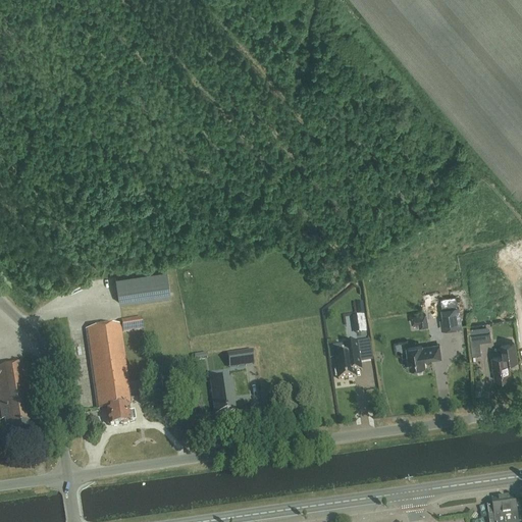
[(166,270),(115,278),(119,304),(170,297),(166,270)]
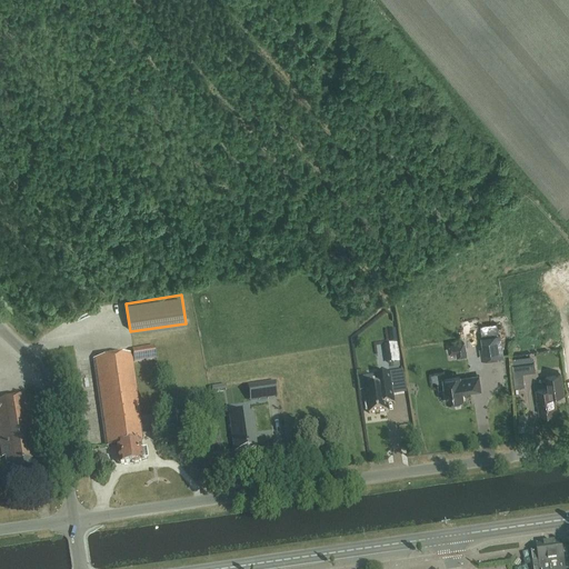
[(480,327),(480,329),(486,360),(502,358),(498,326),(497,325),(480,327)]
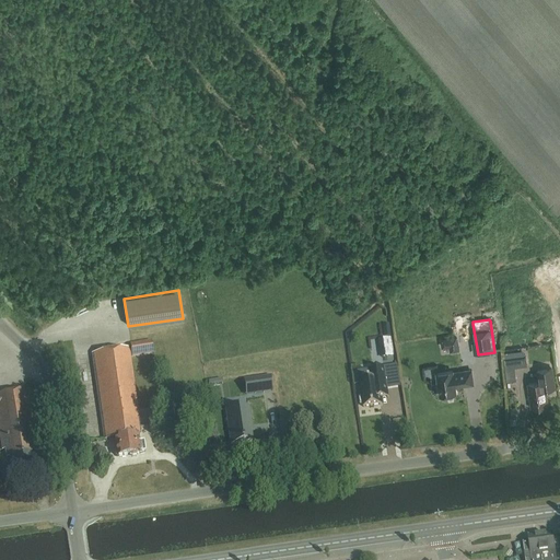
[(381,358),(394,357),(391,339),(378,340),(381,358)]
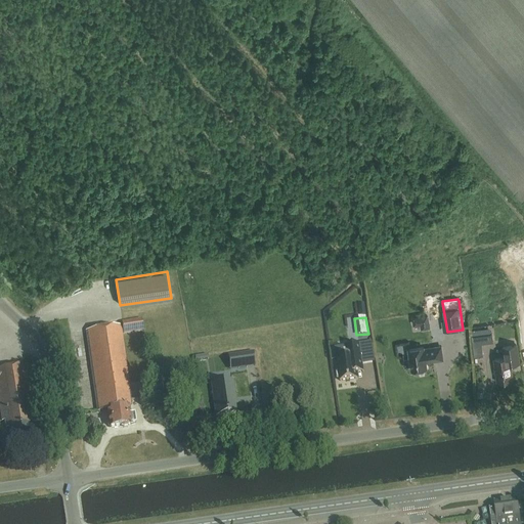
[(123,334),(143,331),(141,318),(122,321),(123,334)]
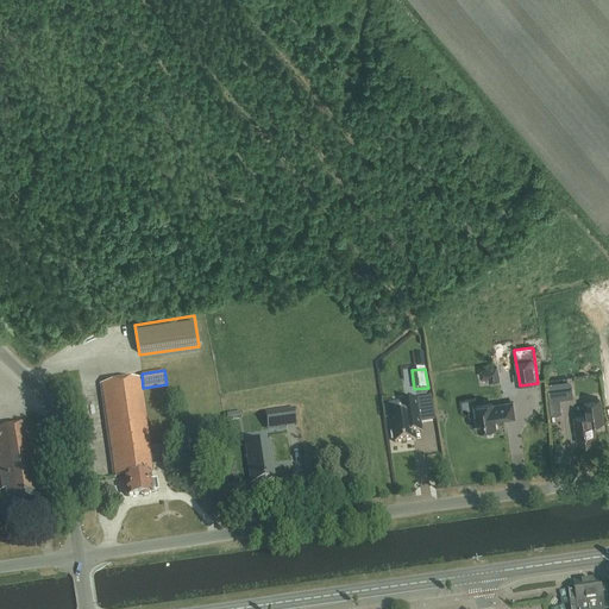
[(148,495),(149,493),(151,493),(151,491),(157,491),(156,479),(150,481),(149,472),(152,471),(150,456),(151,454),(140,378),(100,384),(114,477),(124,476),(127,496),(142,494),(143,495),(148,495)]
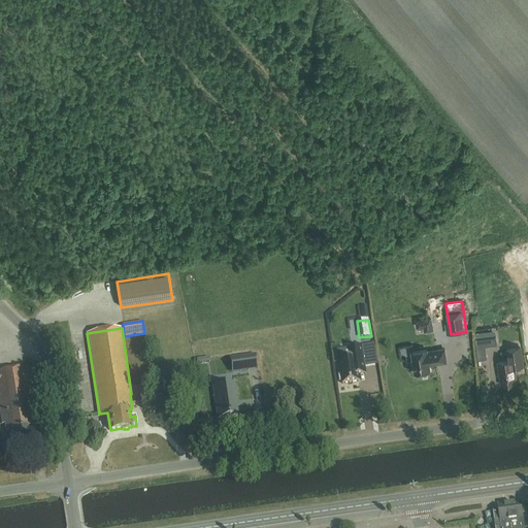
[(362,347),(348,349),(350,358),(339,360),(341,373),(338,373),(339,382),(342,381),(342,384),(360,382),(359,375),(366,374),(362,347)]
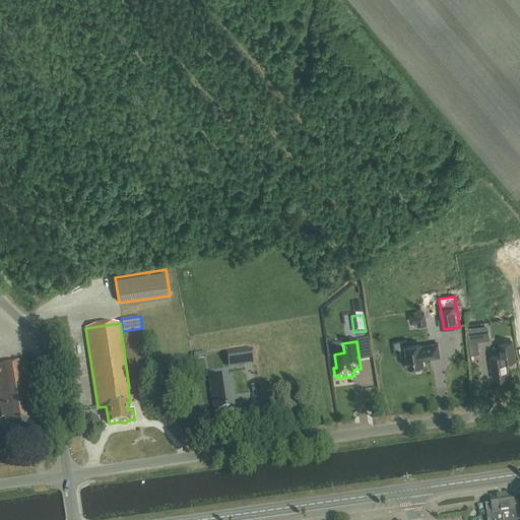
[(495,379),(508,377),(506,362),(515,361),(513,342),(500,344),(501,354),(491,356),(495,379)]
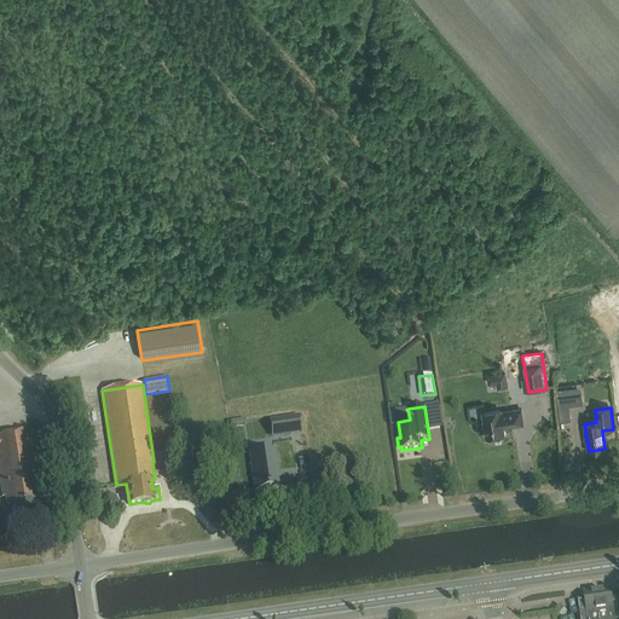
[(485,435),(486,435),(486,438),(503,435),(503,428),(524,424),(521,410),(501,412),(499,410),(482,412),(485,423),(482,424),(481,424),(479,426),(479,428),(478,429),(478,432),(479,434),(481,435),(482,435),(485,435)]
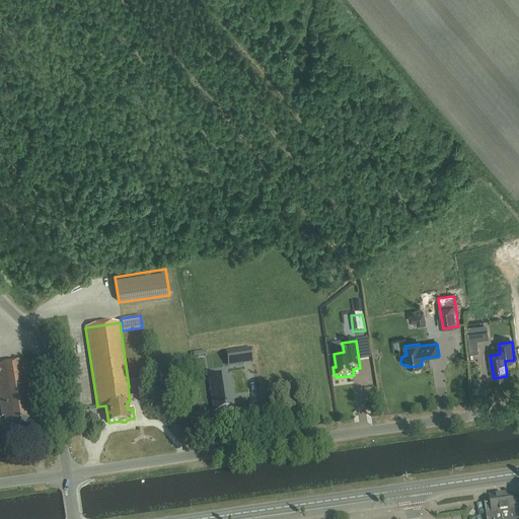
[(234,352),(226,353),(228,365),(244,363),(252,362),(251,350),(243,351),(234,352)]
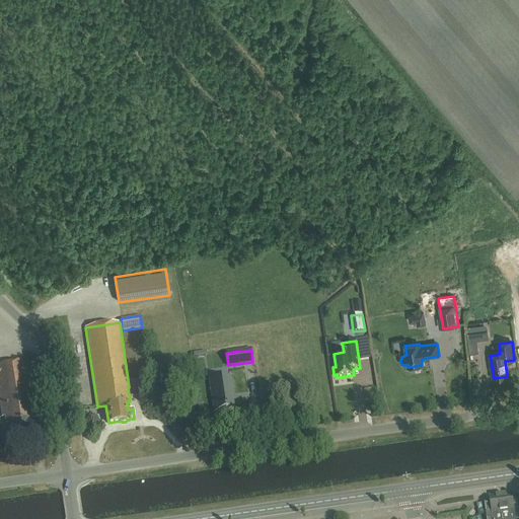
[(30,427),(36,426),(26,362),(0,365),(0,406),(1,417),(5,417),(6,425),(8,425),(10,436),(31,433),(30,427)]
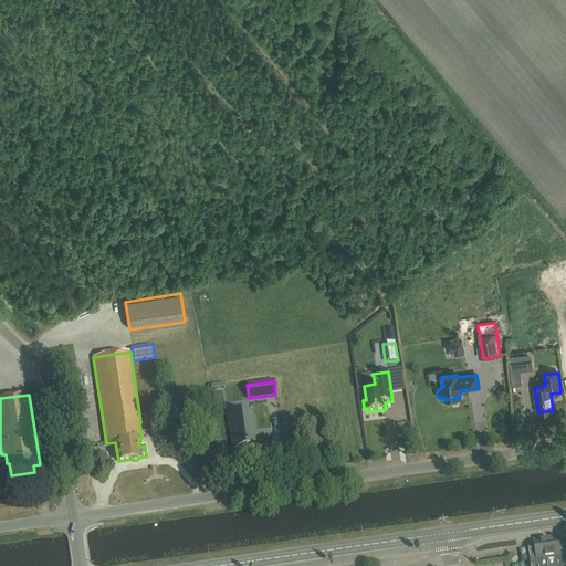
[(253,430),(251,411),(228,415),(233,449),(254,446),(252,430),(253,430)]
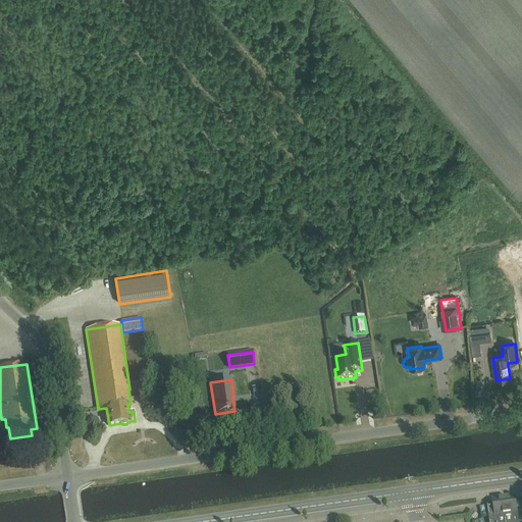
[(212,433),(203,437),(204,439),(207,442),(212,440),(213,435),(212,433)]
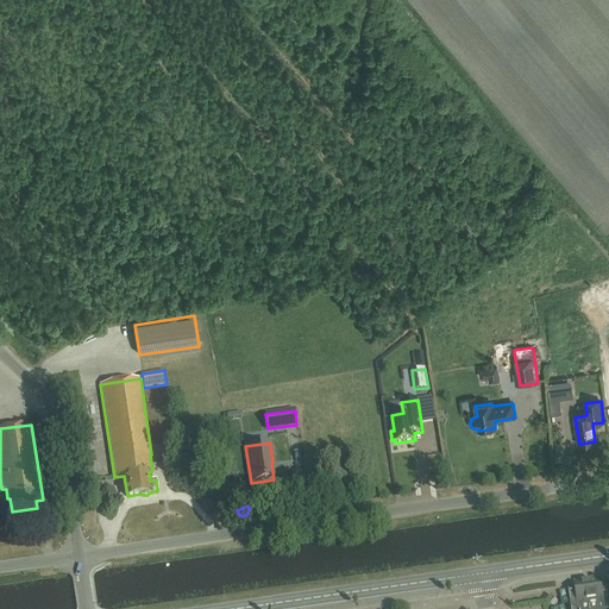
[(601,581),(575,584),(577,603),(569,604),(569,608),(608,608),(604,608),(603,600),(601,581)]
